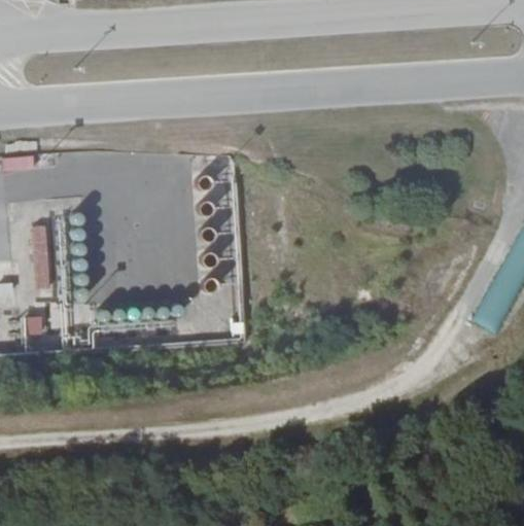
[(2,156),(1,169),(28,169),(29,158),(2,156)]
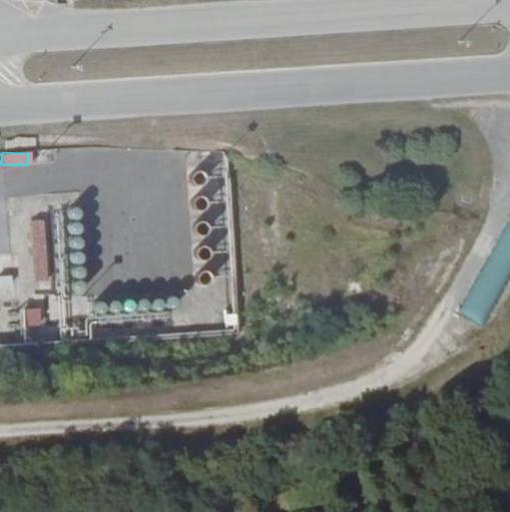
[(35,281),(47,281),(45,219),(32,220),(35,281)]
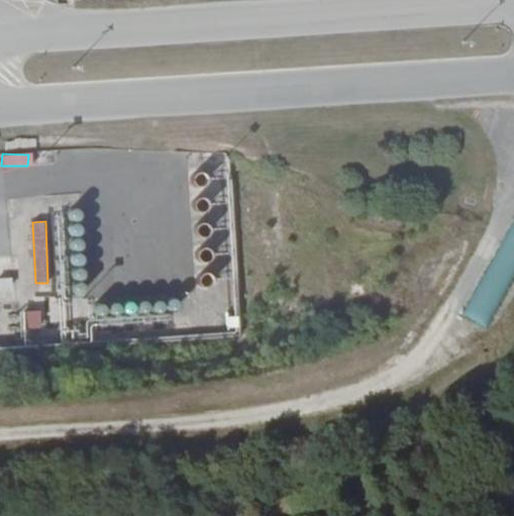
[(513,222),(468,317),(492,329),(513,283),(513,222)]
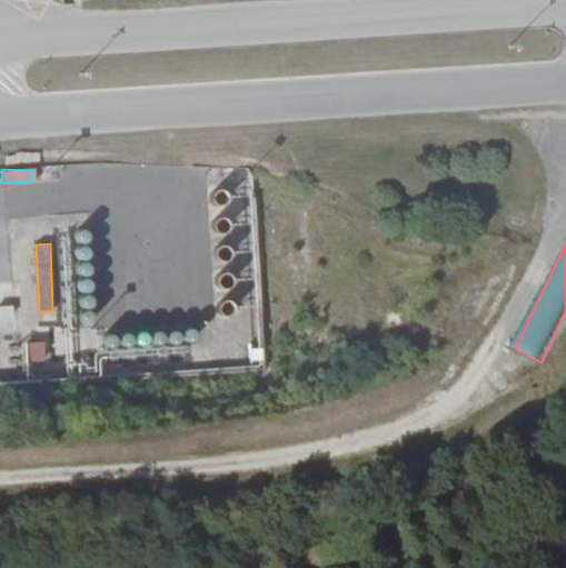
[(0,280),(13,280),(13,252),(0,252),(0,280)]
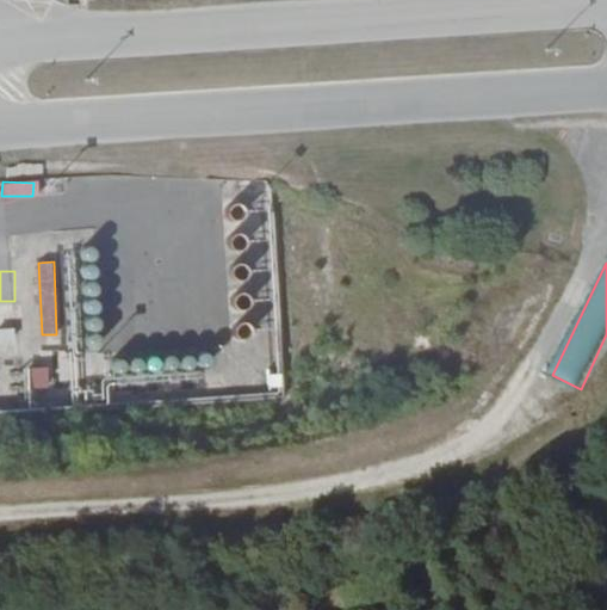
[(53,363),(30,369),(35,388),(57,383),(53,363)]
